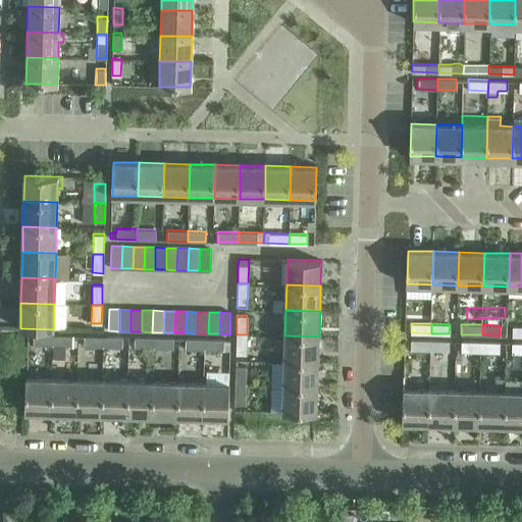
[(521,335),(521,325),(512,325),(511,335),(521,335)]
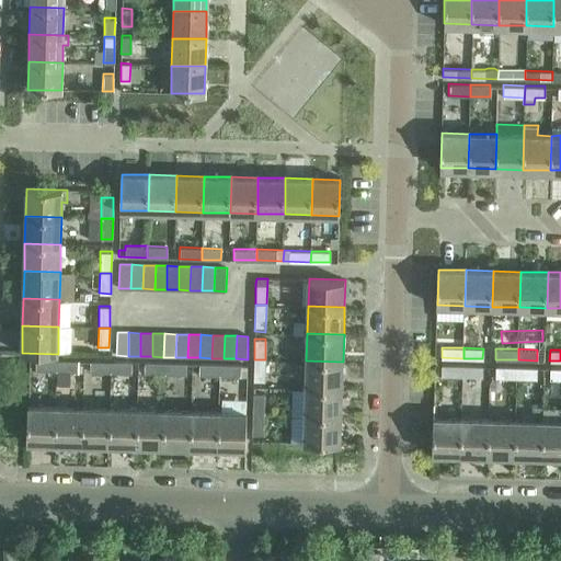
[(56,370),(56,359),(35,359),(35,369),(56,370)]
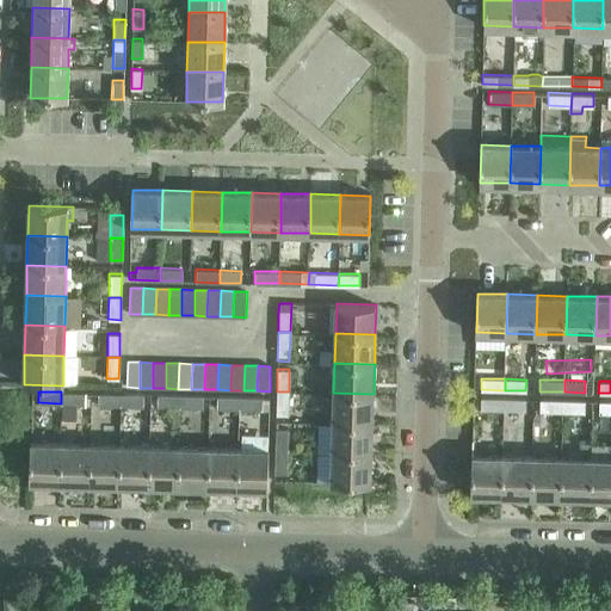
[(61,392),(61,403),(84,403),(84,393),(61,392)]
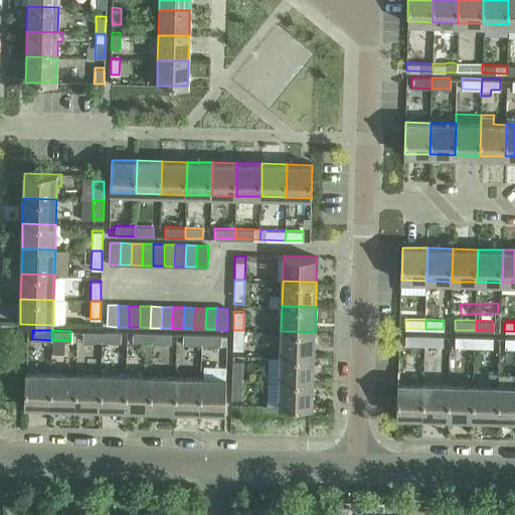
[(242,349),(243,330),(233,330),(232,349),(242,349)]
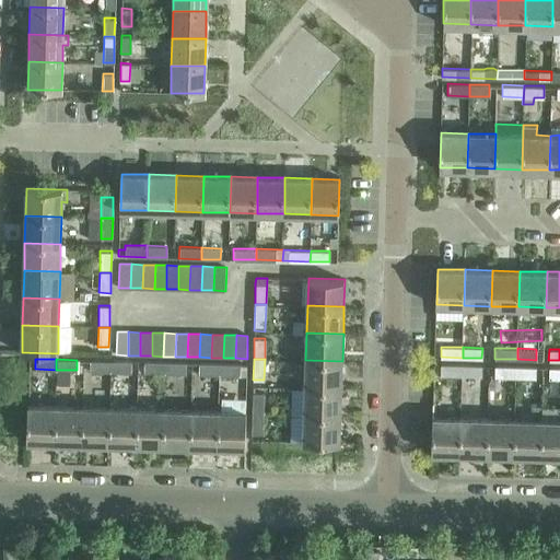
[(111,372),(112,360),(89,360),(89,371),(111,372)]
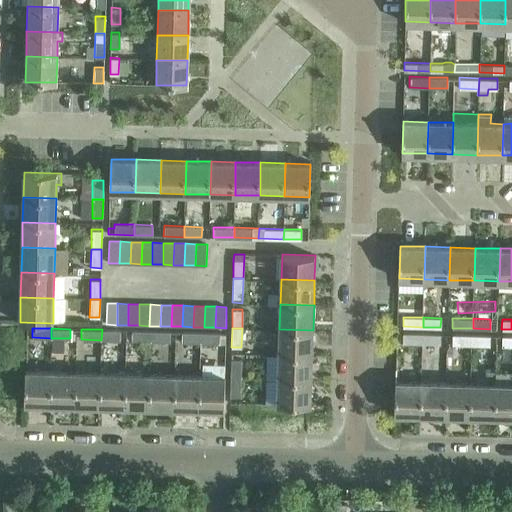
[(102,329),(101,340),(119,340),(120,330),(102,329)]
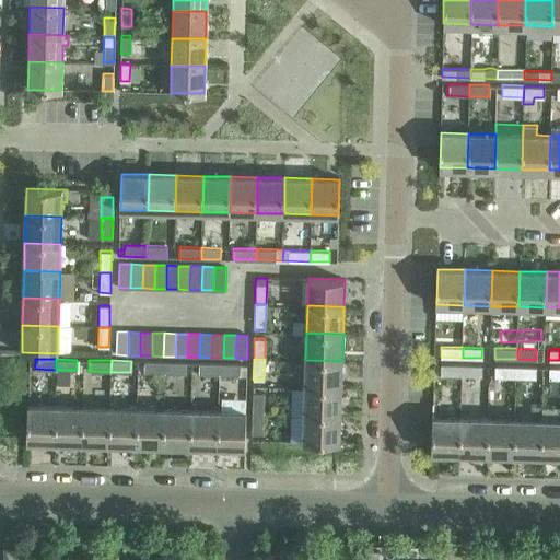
[(341,388),(342,361),(305,360),(305,387),(341,388)]
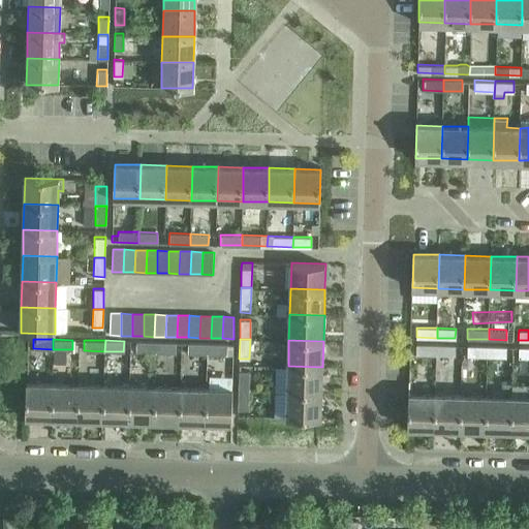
[(156,352),(157,342),(135,341),(135,352),(137,352),(137,356),(154,356),(154,352),(156,352)]
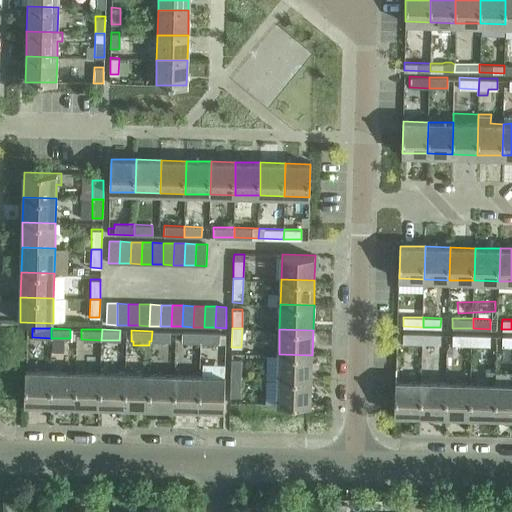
[(152,331),(151,341),(169,342),(169,331),(152,331)]
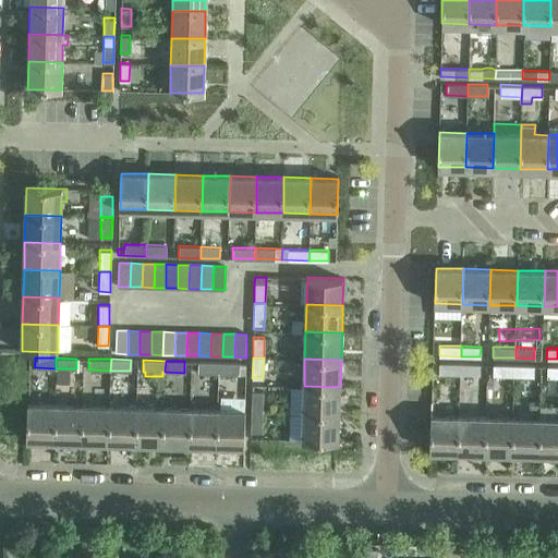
[(220,374),(220,362),(197,362),(197,373),(220,374)]
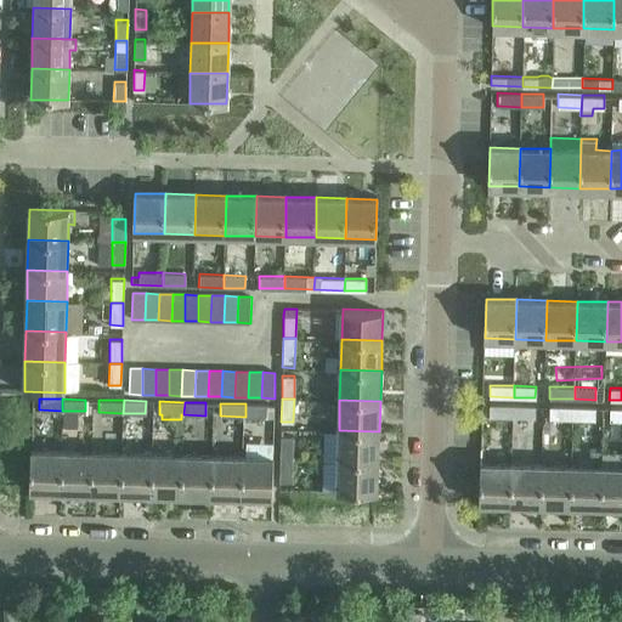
[(246,403),(246,417),(273,417),(275,405),(266,405),(246,403)]
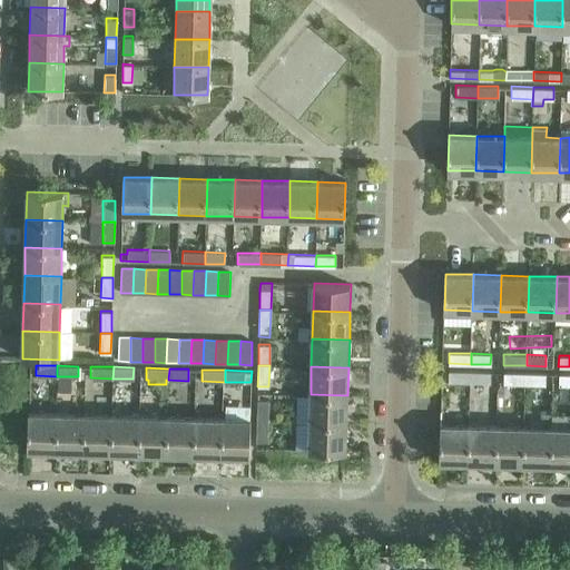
[(470,383),(471,371),(448,370),(448,400),(457,400),(457,382),(470,383)]
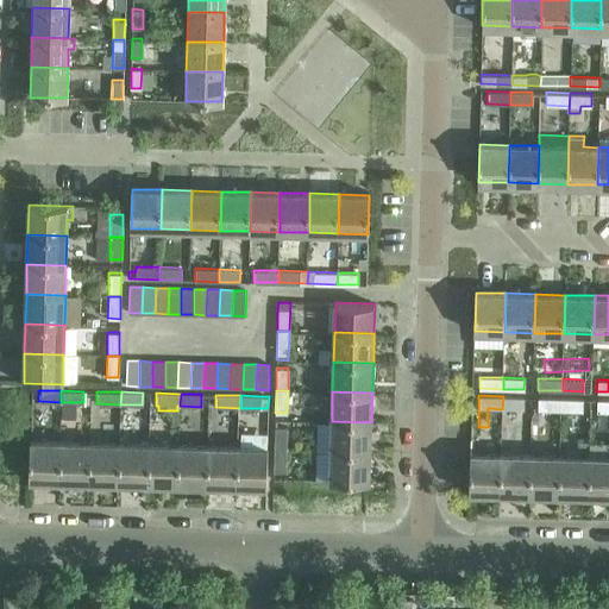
[(503,396),(502,409),(523,409),(523,396),(503,396)]
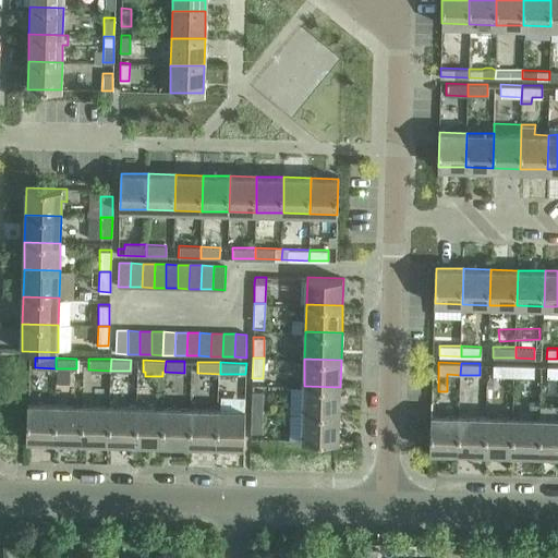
[(514,376),(514,364),(492,364),(492,375),(514,376)]
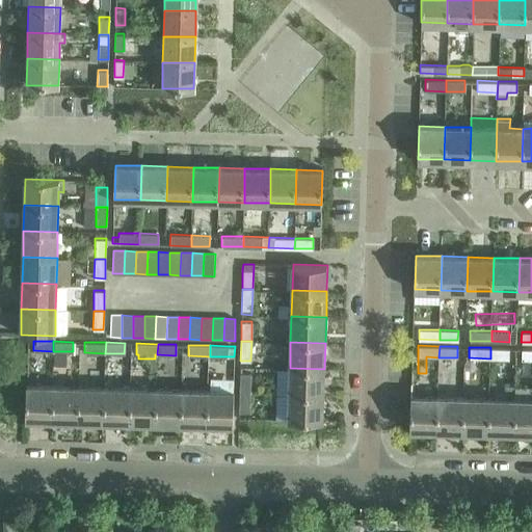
[(490,347),(490,358),(509,358),(509,348),(490,347)]
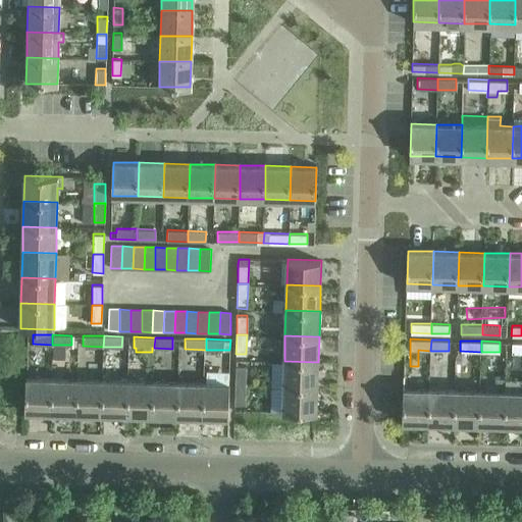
[(521,352),(521,342),(511,342),(511,353),(521,352)]
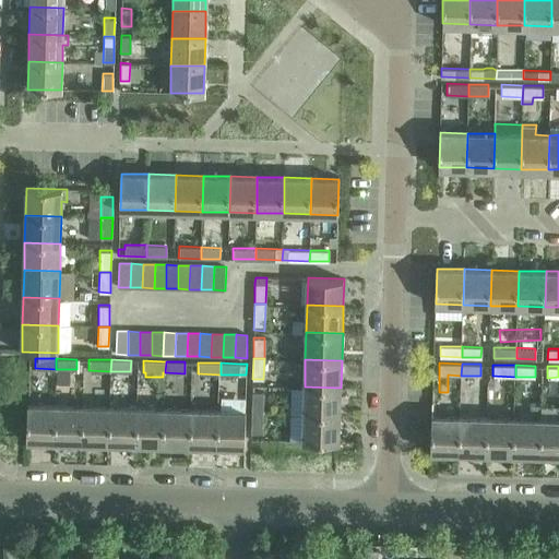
[(340,415),(341,388),(305,387),(304,414),(340,415)]
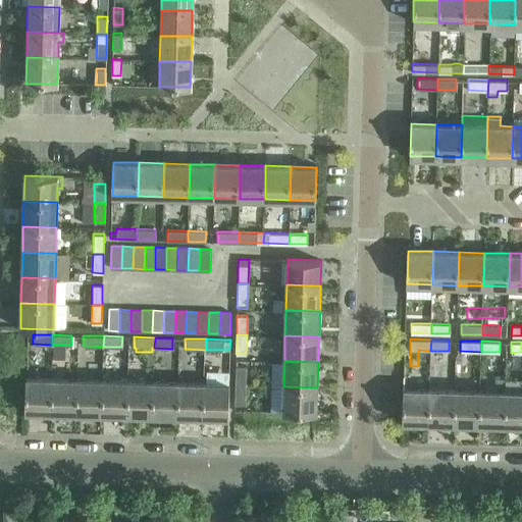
[(236,385),(245,385),(246,366),(236,365),(236,385)]
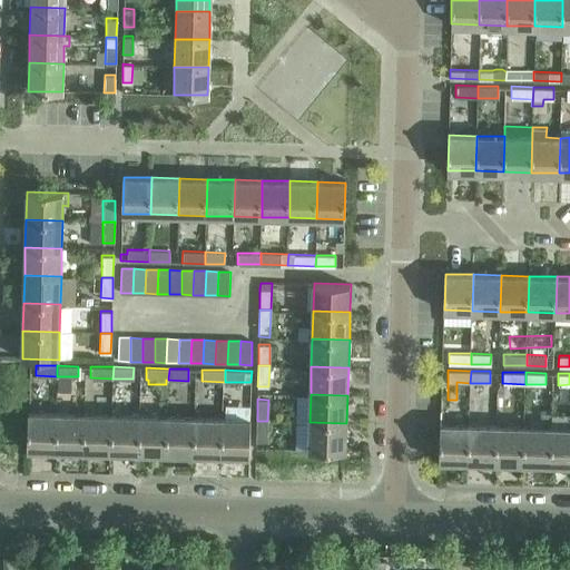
[(56,450),(56,414),(28,413),(28,450),(56,450)]
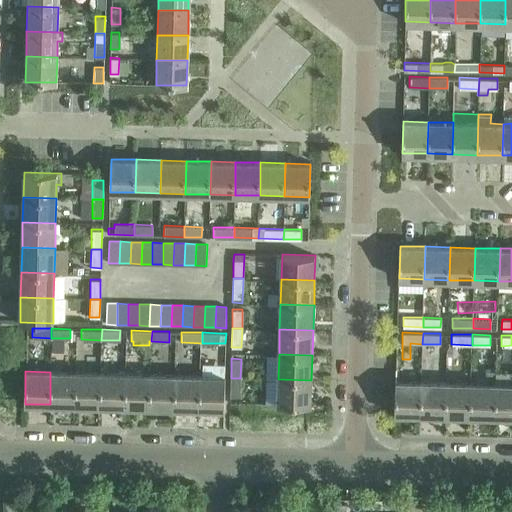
[(75,405),(75,372),(50,372),(50,404),(75,405)]
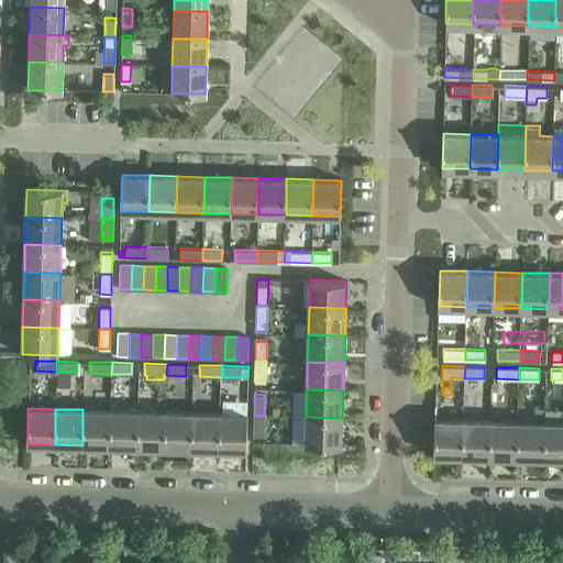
[(110,445),(111,410),(83,409),(83,445),(110,445)]
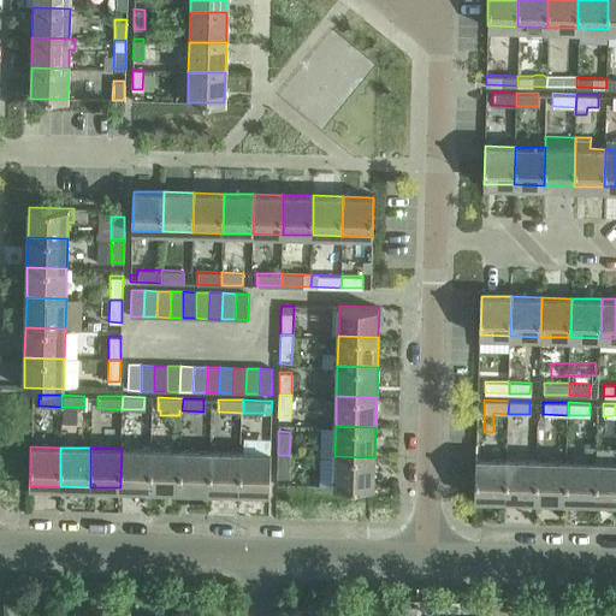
[(150,489),(152,450),(122,449),(120,487),(150,489)]
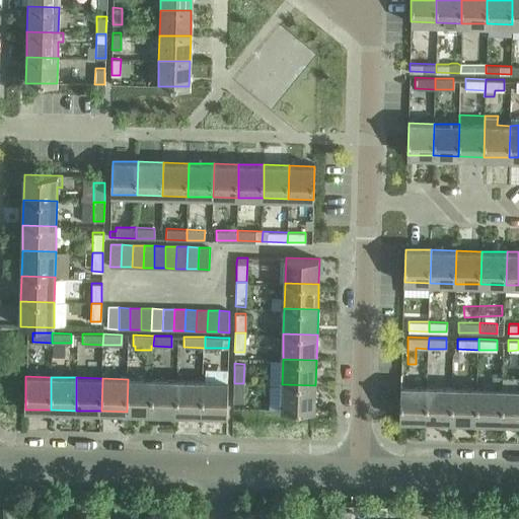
[(152,413),(153,379),(128,379),(127,412),(152,413)]
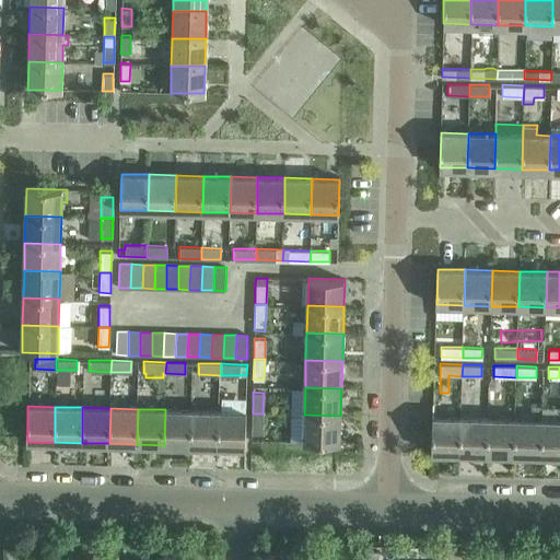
[(191,445),(193,410),(165,409),(164,445),(191,445)]
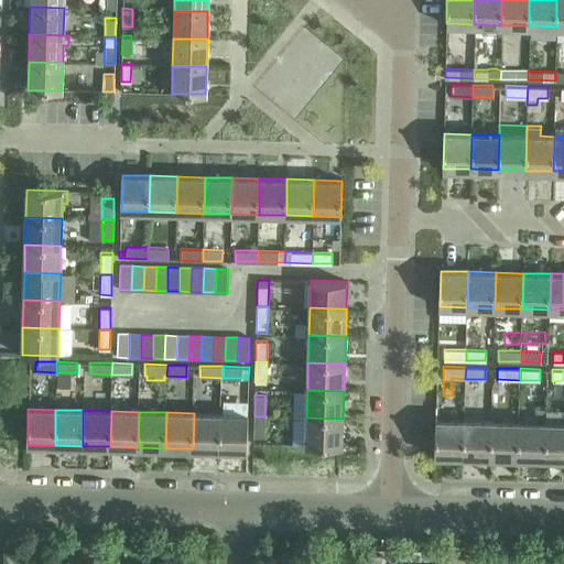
[(220,449),(221,413),(194,413),(193,448),(220,449)]
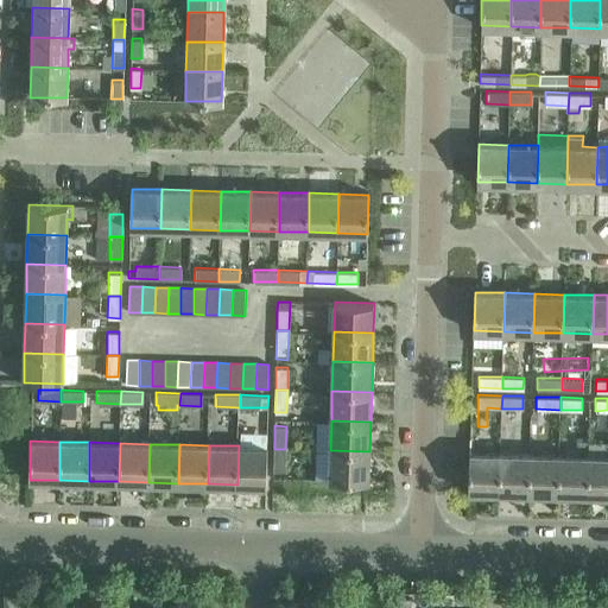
[(239,445),(238,485),(267,485),(268,447),(239,445)]
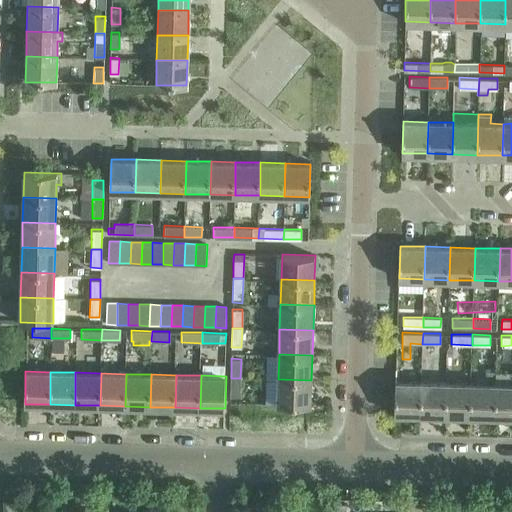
[(240,396),(240,378),(231,378),(230,396),(240,396)]
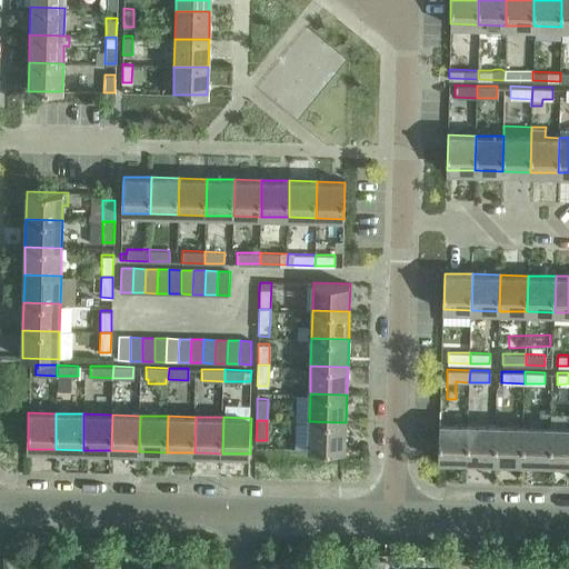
[(346,450),(346,422),(309,421),(308,449),(346,450)]
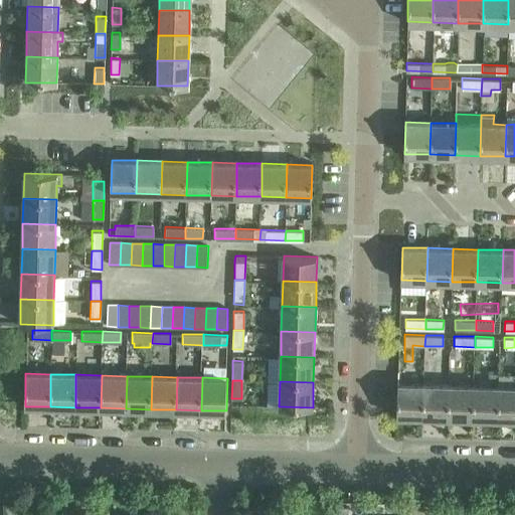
[(423,416),(423,383),(398,382),(398,415),(423,416)]
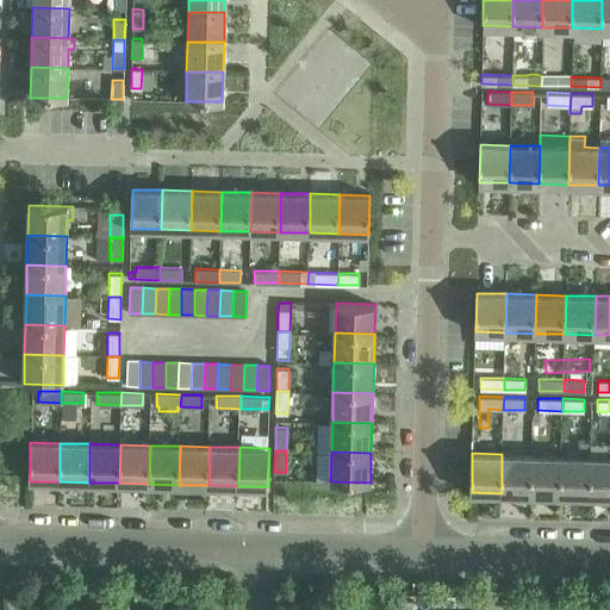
[(530,493),(531,455),(502,454),(502,493),(530,493)]
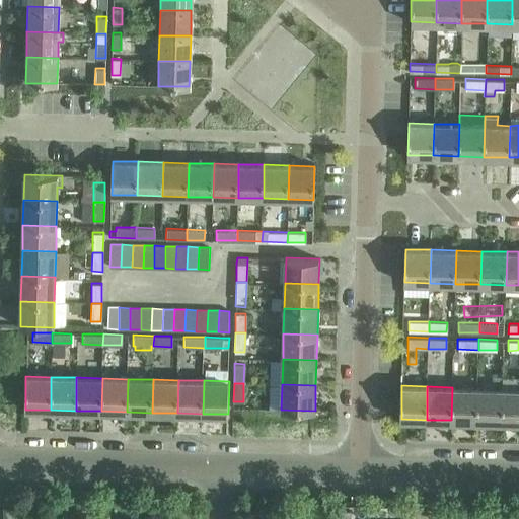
[(476,421),(477,387),(452,387),(451,420),(476,421)]
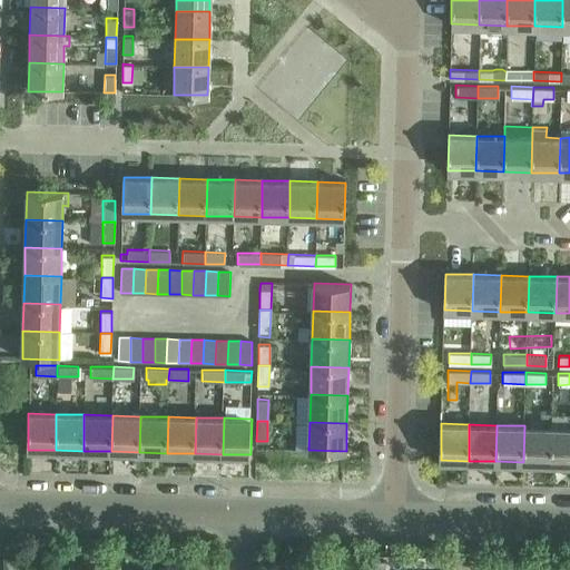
[(551,463),(552,426),(524,425),(523,462),(551,463)]
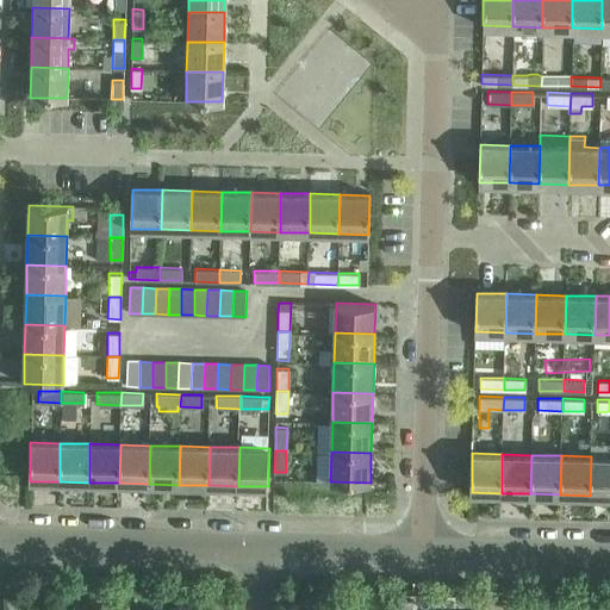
[(609,496),(609,456),(591,456),(590,496),(609,496)]
